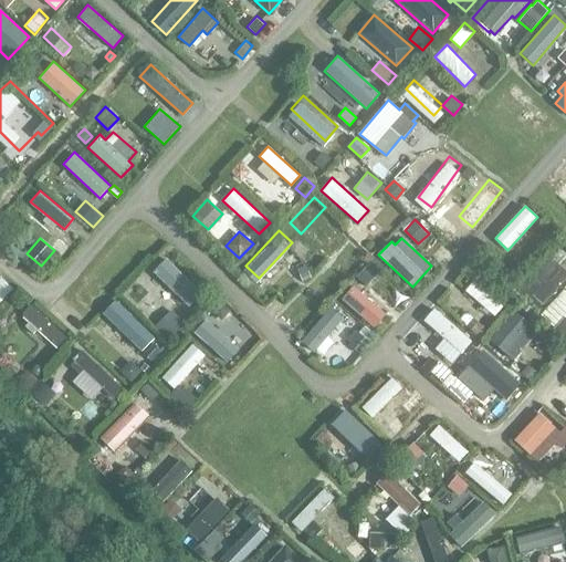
[(540,308),(565,278),(565,270),(558,263),(565,256),(565,255),(557,247),(548,256),(551,257),(520,290),(540,308)]
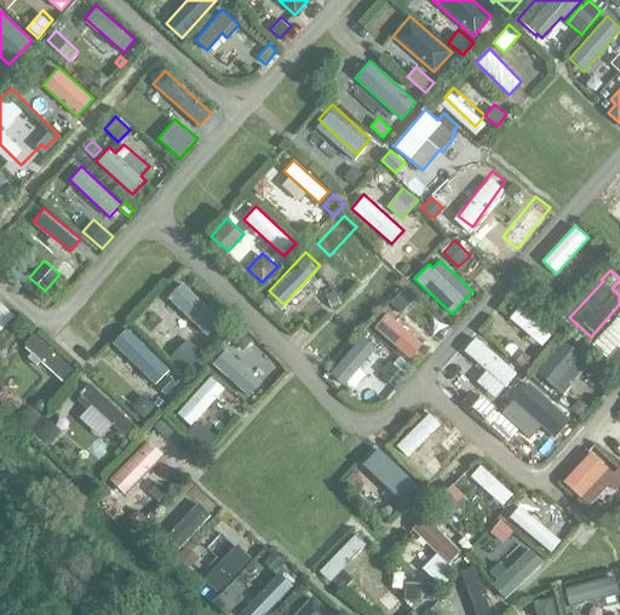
[(208,329),(223,315),(183,276),(168,292),(208,329)]
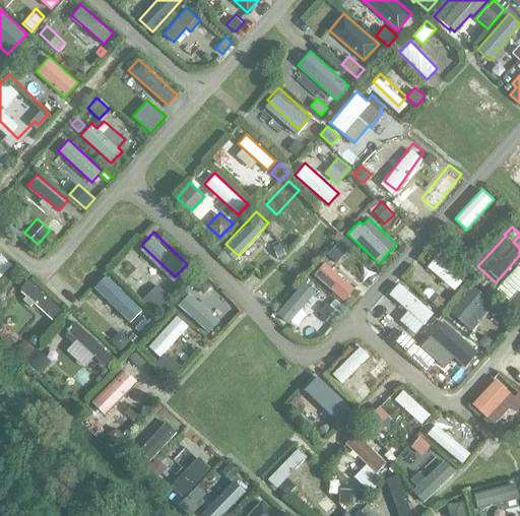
[(336,262),(348,249),(339,241),(327,253),(336,262)]
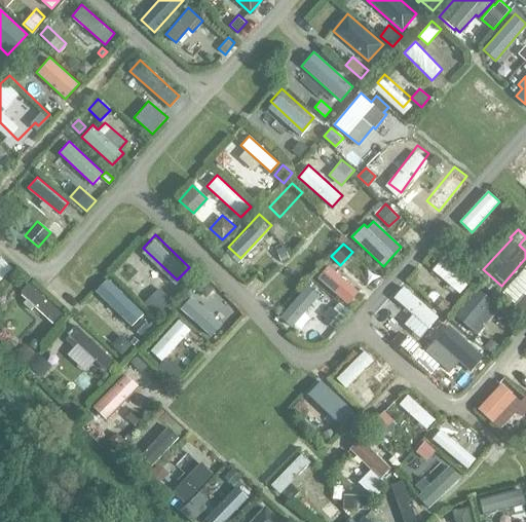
[(284,245),(275,249),(280,260),(289,256),(284,245)]
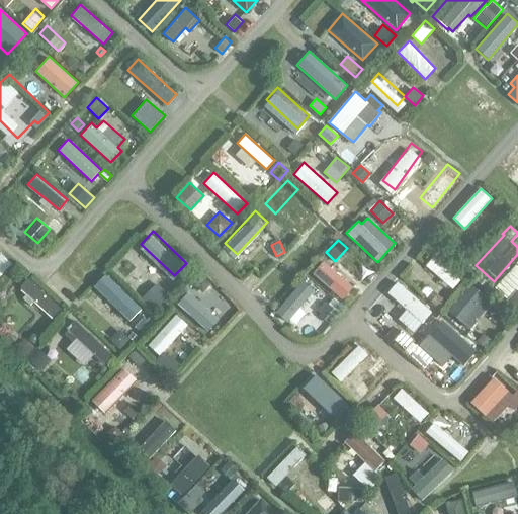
[(1,253),(0,254),(0,275),(12,264),(1,253)]
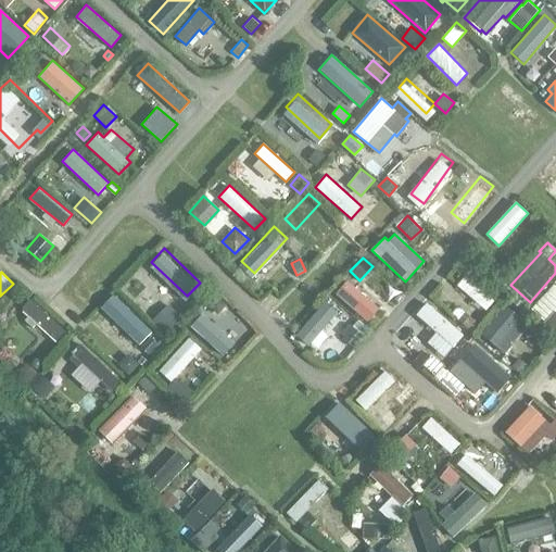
[(465,274),(456,285),(485,310),(495,299),(465,274)]
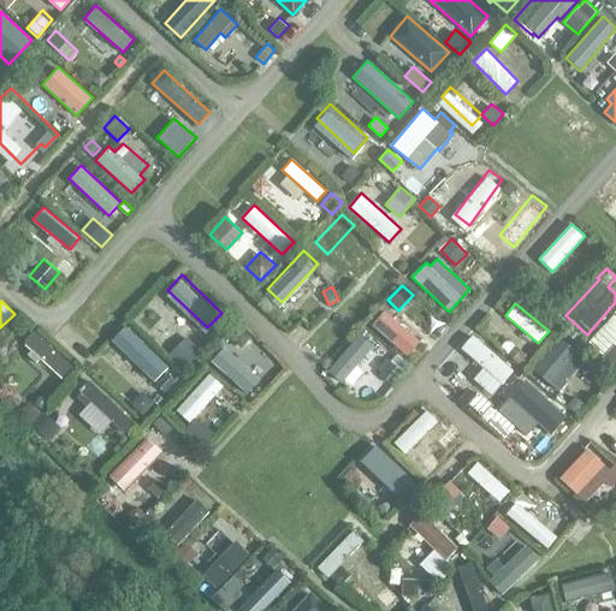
[(385,310),(372,325),(407,356),(420,340),(385,310)]
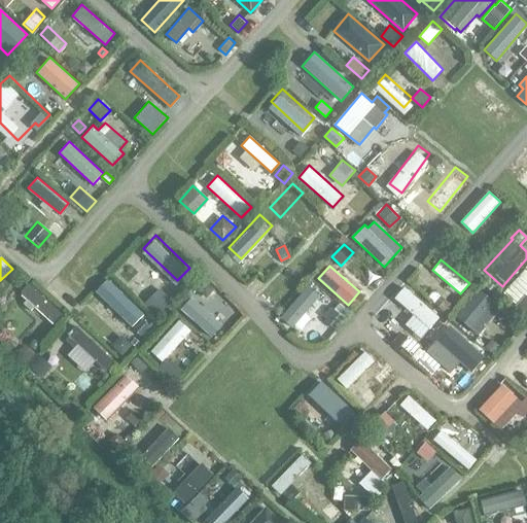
[(526,321),(526,266),(503,292),(517,305),(512,312),(525,324),(526,321)]
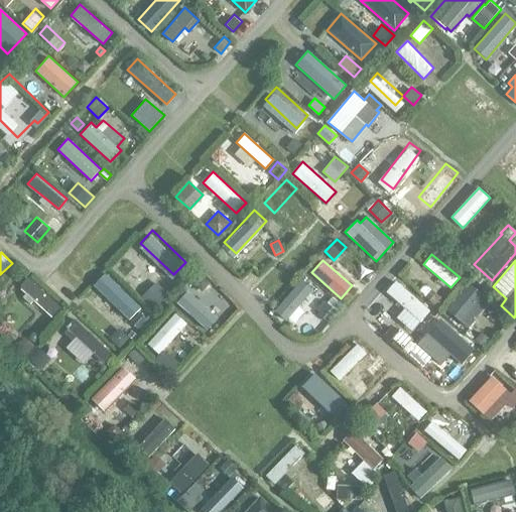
[(106,269),(94,282),(130,316),(142,303),(106,269)]
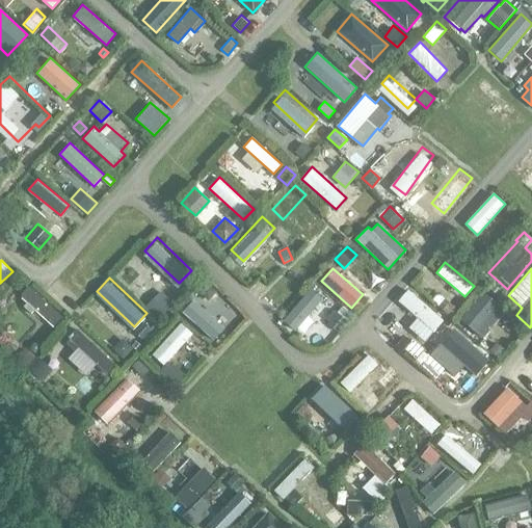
[(208,278),(200,288),(209,296),(217,286),(208,278)]
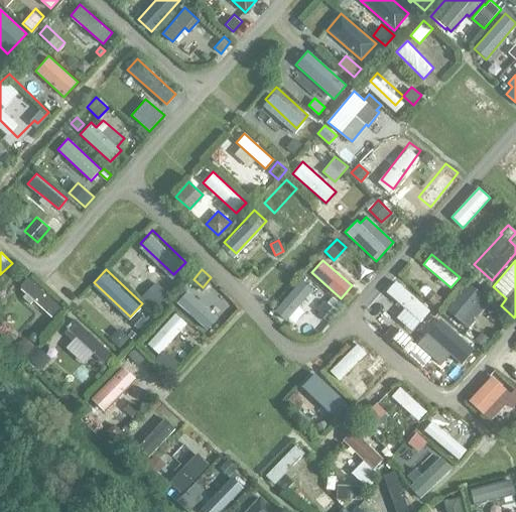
[(55,311),(65,300),(30,271),(20,283),(55,311)]
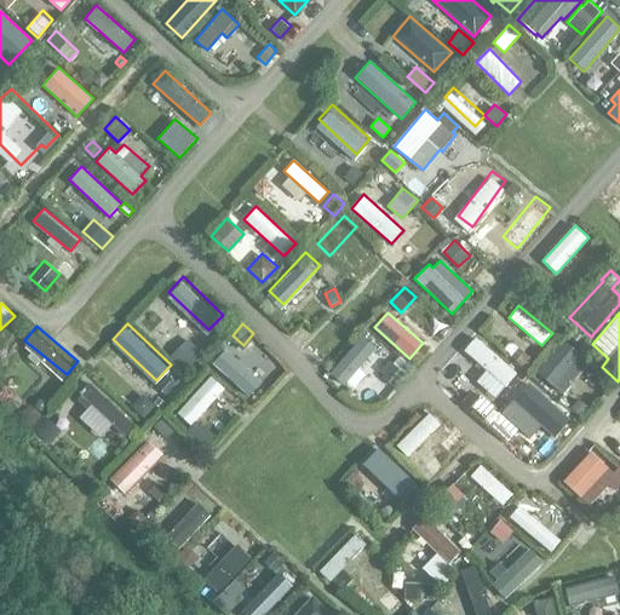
[(374,333),(367,328),(363,333),(371,339),(374,333)]
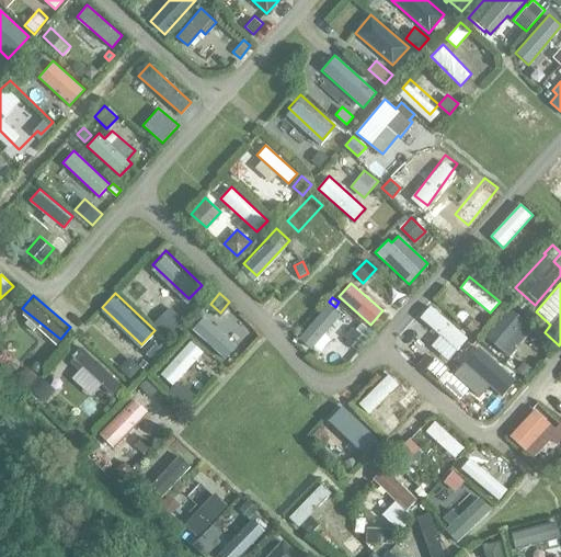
[(453,355),(470,329),(427,298),(400,337),(412,344),(430,320),(442,328),(433,341),(453,355)]
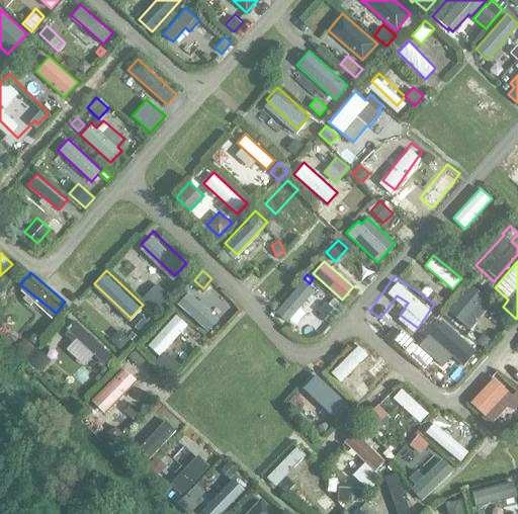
[(170,291),(157,278),(142,294),(155,307),(170,291)]
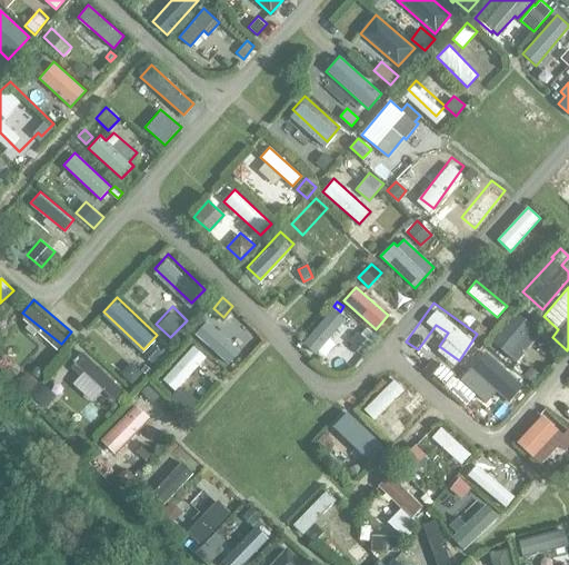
[(316,354),(346,318),(332,307),(302,343),(316,354)]
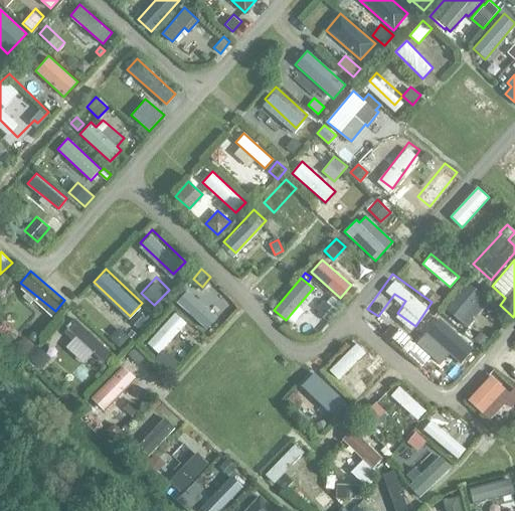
[(467,328),(490,300),(468,283),(446,311),(467,328)]
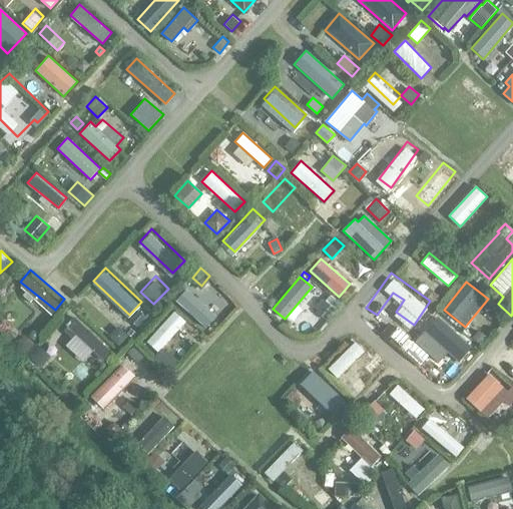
[(206,324),(217,312),(187,285),(176,297),(206,324)]
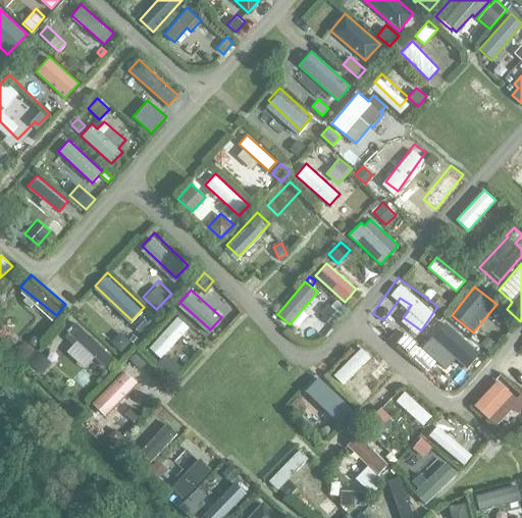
[(331,324),(346,307),(336,299),(321,316),(331,324)]
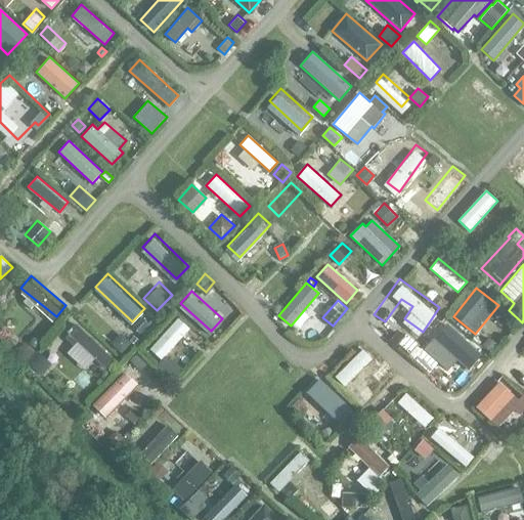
[(150,320),(142,312),(133,322),(141,331),(150,320)]
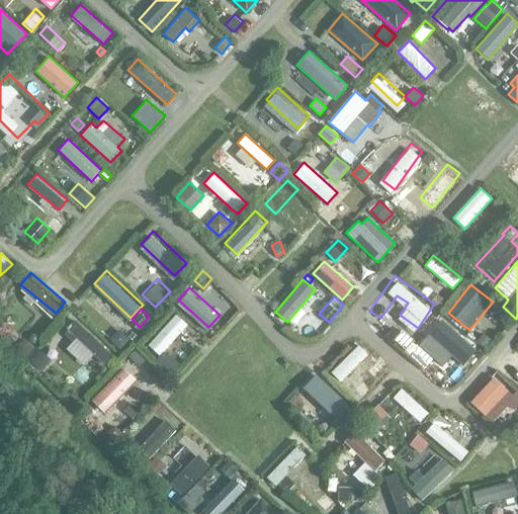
[(149,340),(160,351),(188,321),(176,310),(149,340)]
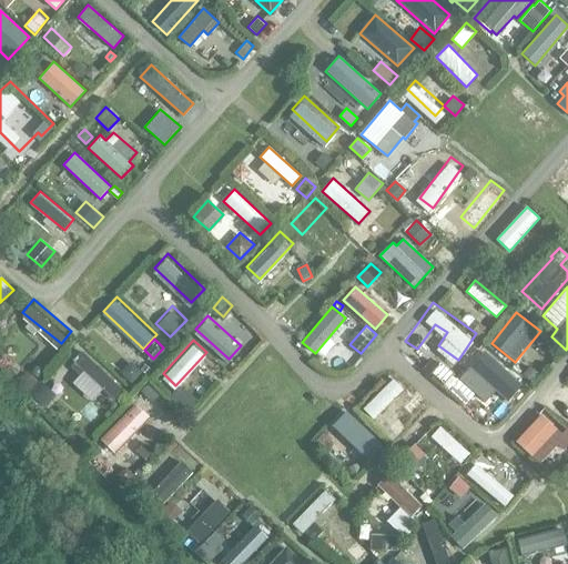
[(124,384),(82,344),(72,355),(75,358),(71,362),(80,370),(73,378),(92,395),(103,384),(114,395),(124,384)]
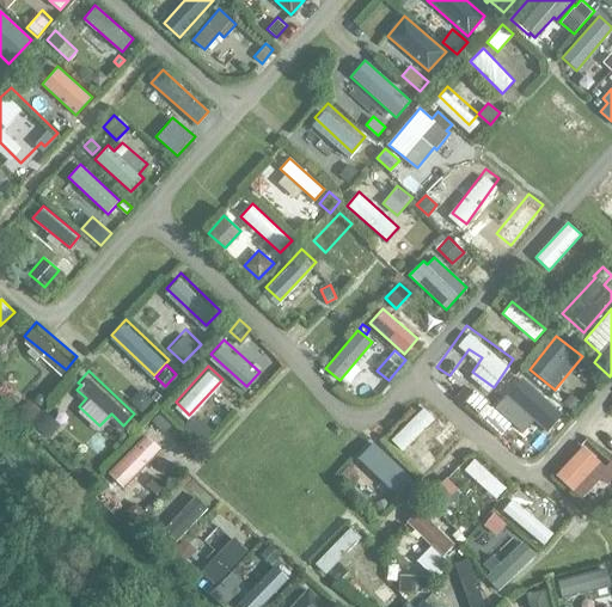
[(521,378),(495,408),(489,403),(490,402),(476,388),(465,402),(478,414),(478,415),(502,435),(512,423),(524,434),(534,422),(548,434),(564,414),(521,378)]
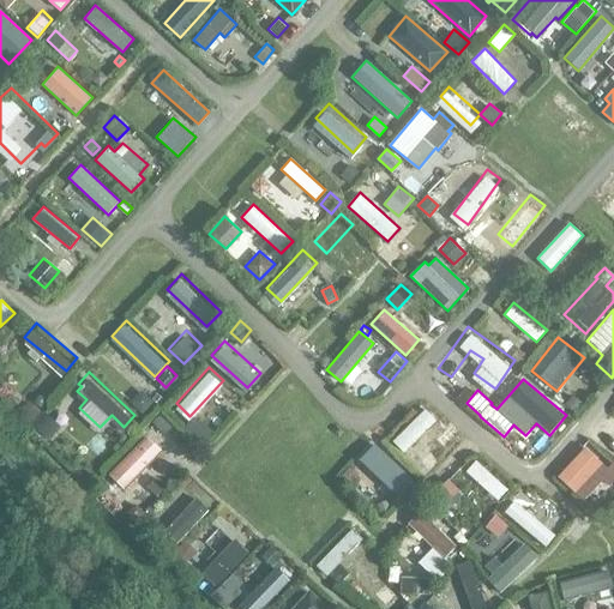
[(154,397),(143,385),(131,397),(143,408),(154,397)]
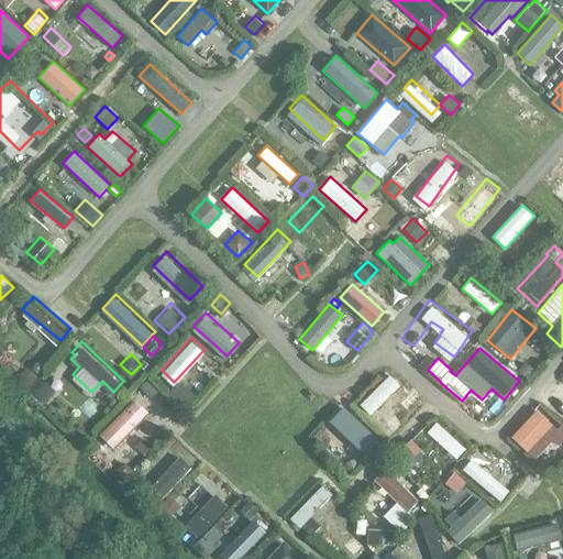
[(536,370),(525,361),(518,370),(528,379),(536,370)]
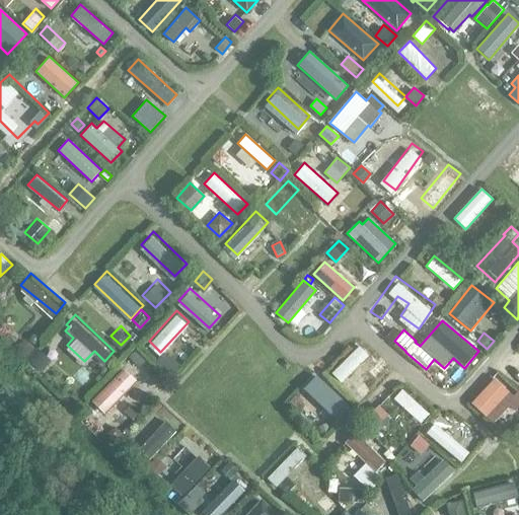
[(342,378),(369,351),(360,342),(331,369),(342,378)]
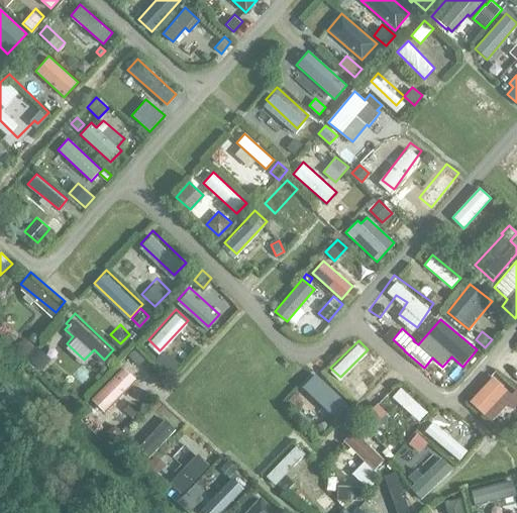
[(41,367),(52,355),(38,343),(28,354),(41,367)]
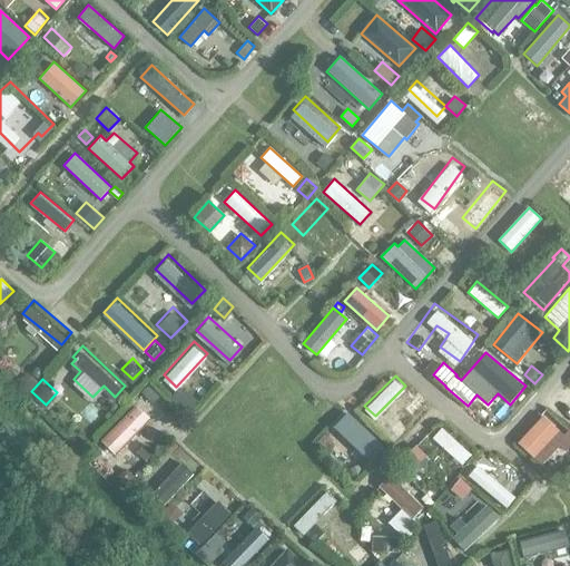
[(148,381),(141,388),(154,399),(160,391),(148,381)]
